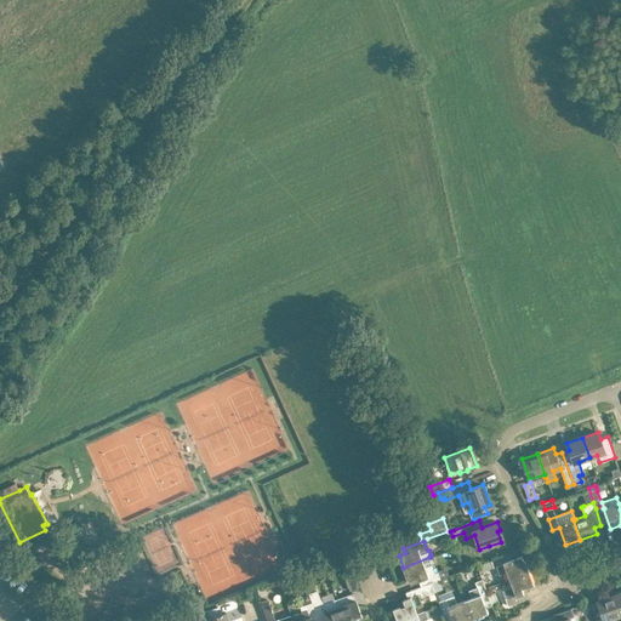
[(507,571),(511,580),(529,573),(524,560),(523,562),(522,557),(513,559),(511,553),(500,557),(491,560),(494,567),(496,565),(500,574),(507,571)]
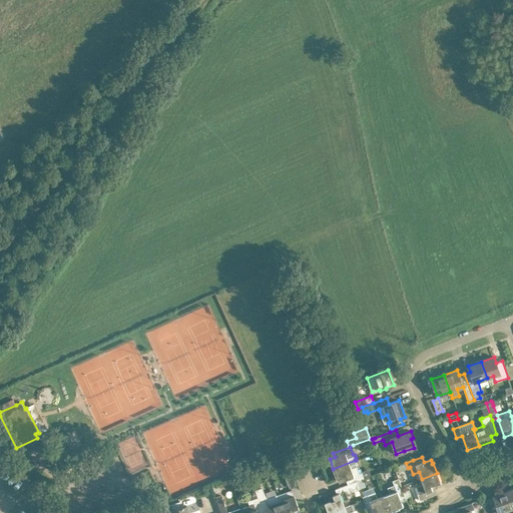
[(356,460),(333,469),(337,478),(338,477),(340,481),(346,479),(348,478),(350,484),(357,481),(360,479),(362,479),(359,472),(357,466),(358,464),(357,461),(356,460)]
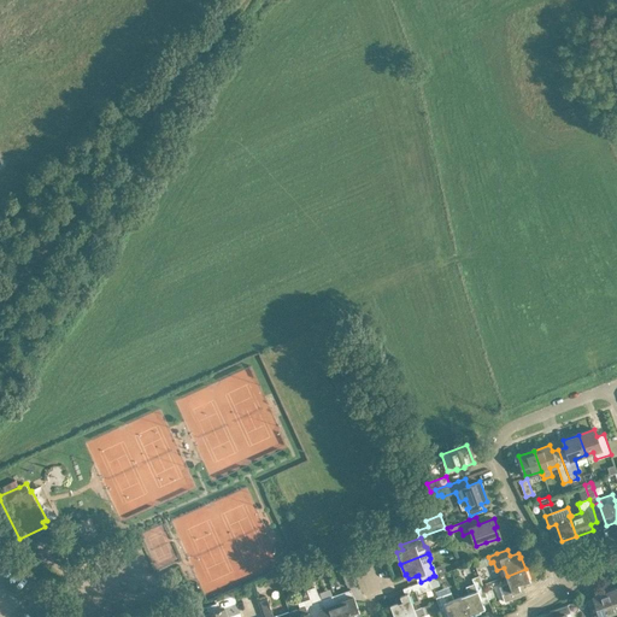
[(345,570),(342,571),(348,587),(357,585),(351,568),(345,570)]
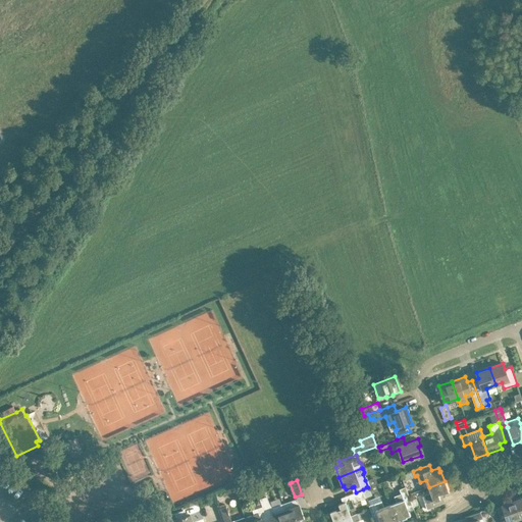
[(247,492),(242,481),(233,485),(238,497),(247,492)]
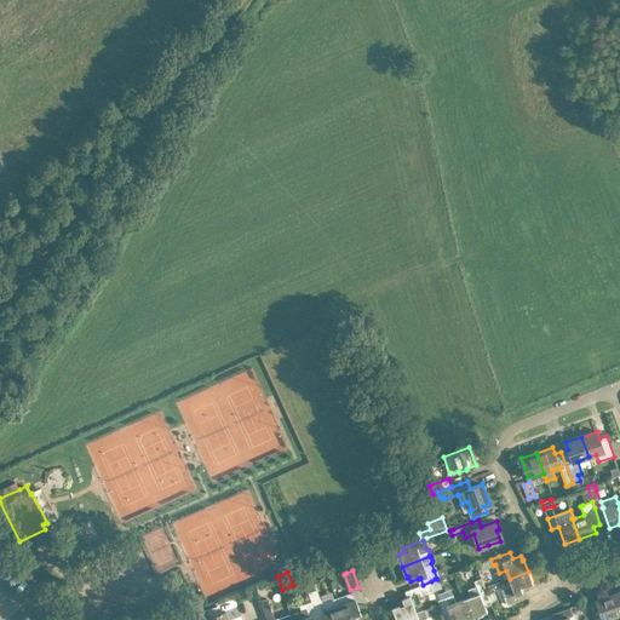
[(532,583),(528,572),(510,579),(512,585),(504,589),(507,596),(505,597),(507,604),(528,597),(526,590),(528,590),(528,589),(526,585),(532,583)]
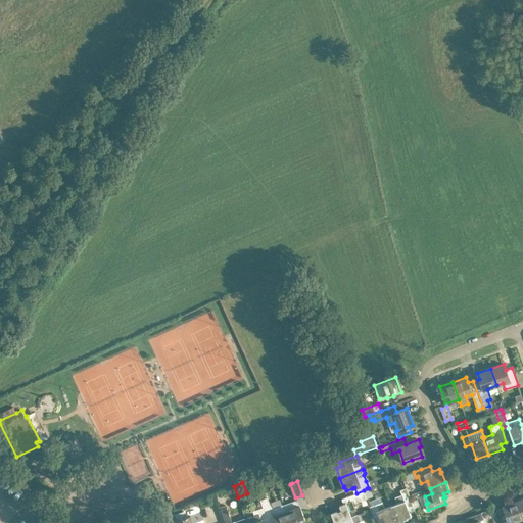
[(394,496),(396,503),(389,505),(396,522),(407,518),(406,517),(410,515),(409,512),(414,510),(406,487),(399,489),(401,493),(394,496)]
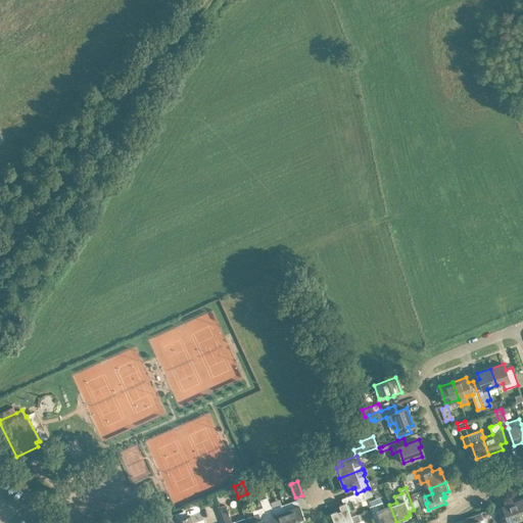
[(357,493),(352,494),(354,501),(355,503),(367,498),(367,497),(364,490),(357,493)]
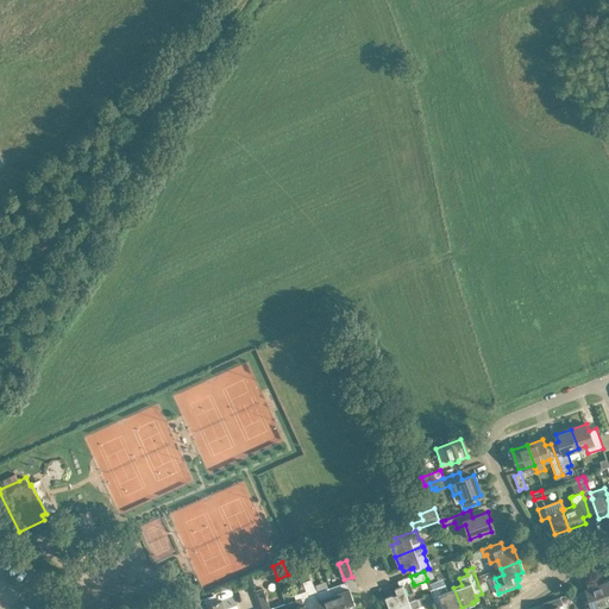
[(391,596),(385,597),(390,608),(410,602),(407,595),(414,592),(410,583),(413,583),(410,576),(399,581),(401,586),(390,591),(391,596)]
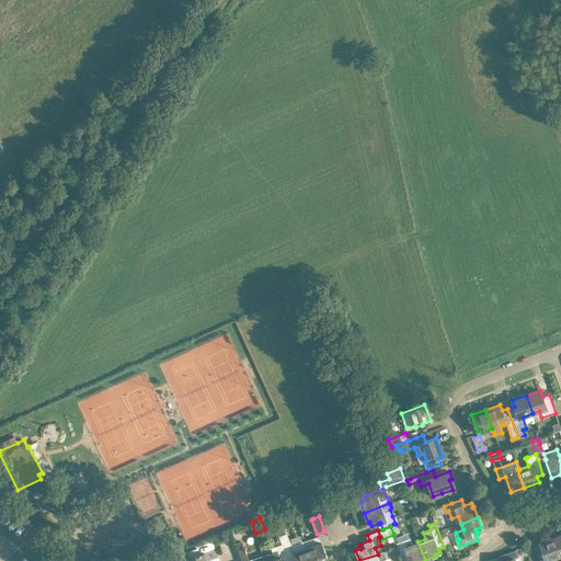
[(286,534),(279,536),(282,544),(287,560),(294,560),(295,560),(310,560),(306,548),(304,541),(293,545),(286,534)]
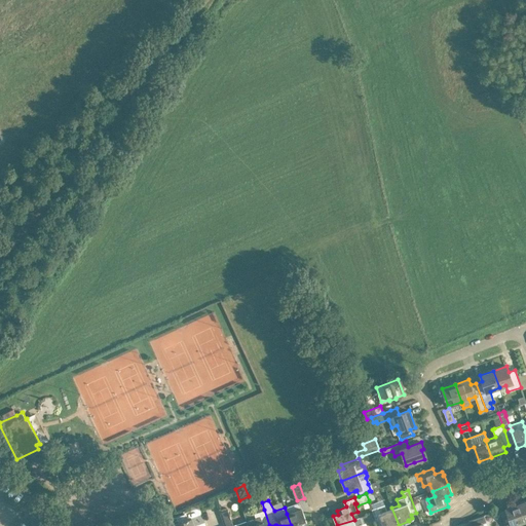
[(291,505),(285,508),(287,514),(291,525),(302,525),(302,524),(306,523),(299,502),(292,504),(291,505)]
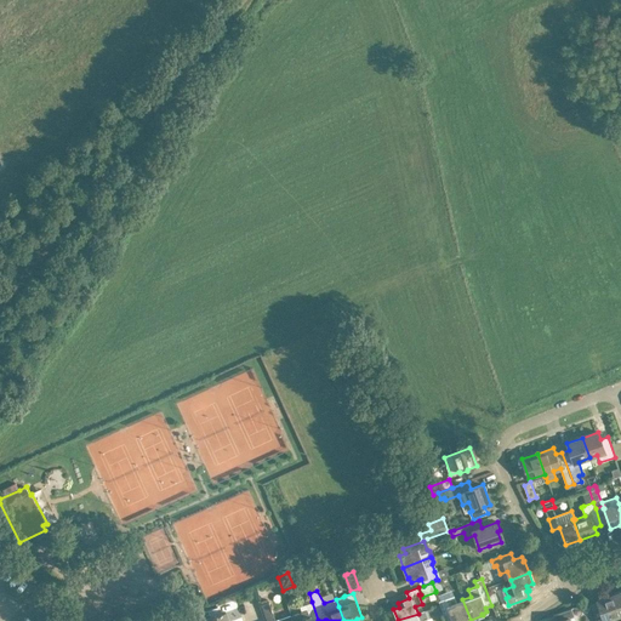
[(613,620),(613,619),(620,615),(613,594),(597,600),(600,609),(593,611),(596,620),(613,620)]
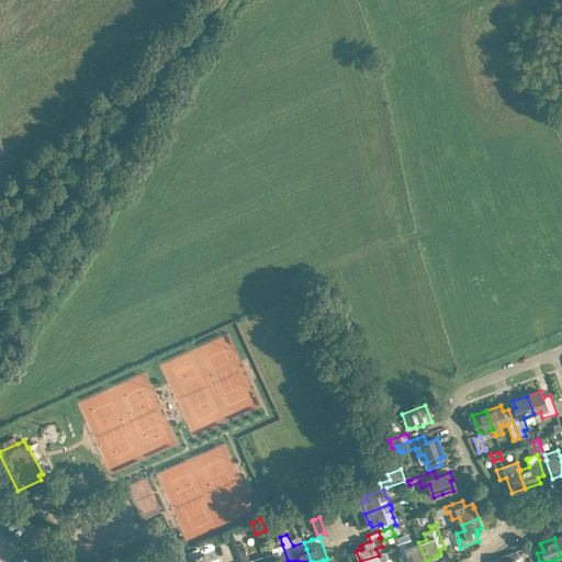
[(406,561),(409,561),(422,561),(426,561),(418,542),(413,544),(411,539),(396,543),(403,561),(406,561)]
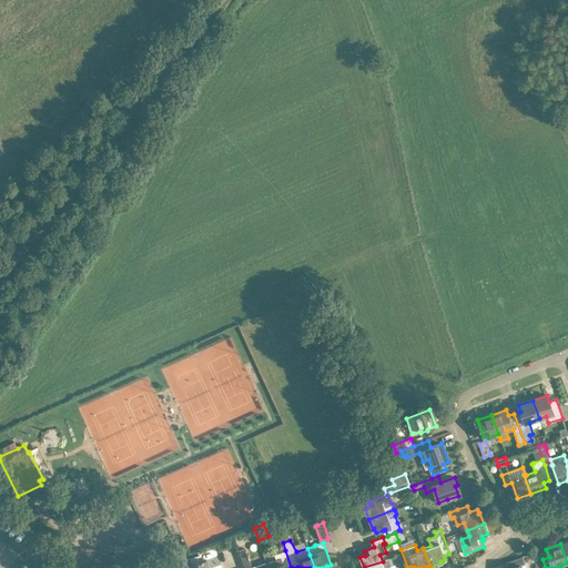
[(251,564),(246,550),(240,553),(244,566),(251,564)]
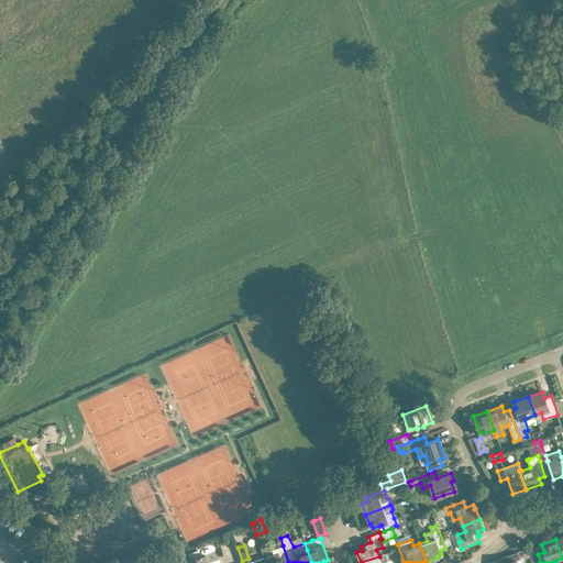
[(271,555),(264,558),(265,562),(288,562),(283,545),(276,549),(273,550),(274,554),(271,555)]
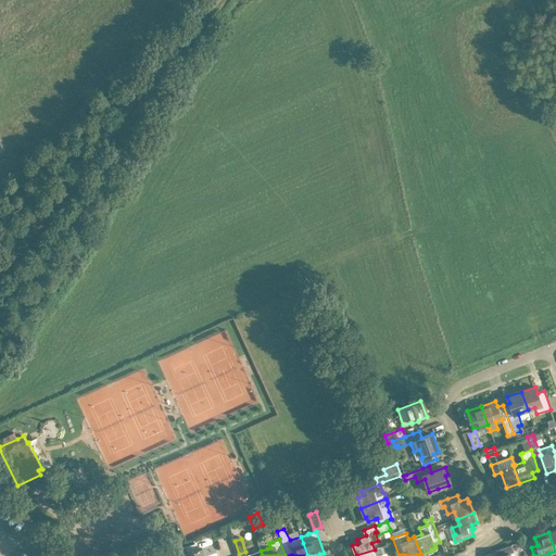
[(194,543),(174,551),(175,555),(205,555),(203,547),(199,550),(199,548),(197,548),(194,543)]
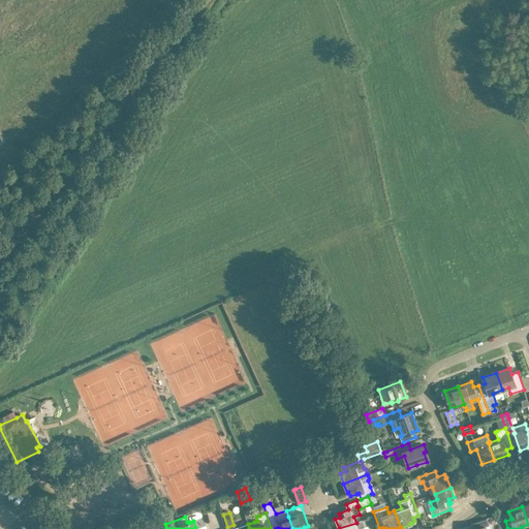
[(486,528),(486,526),(489,525),(487,519),(471,524),(472,528),(486,528)]
